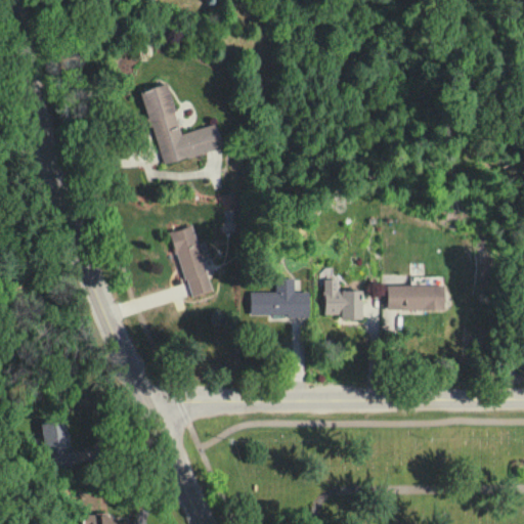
[(221,148),(215,125),(180,133),(168,84),(141,90),(160,164),(221,148)]
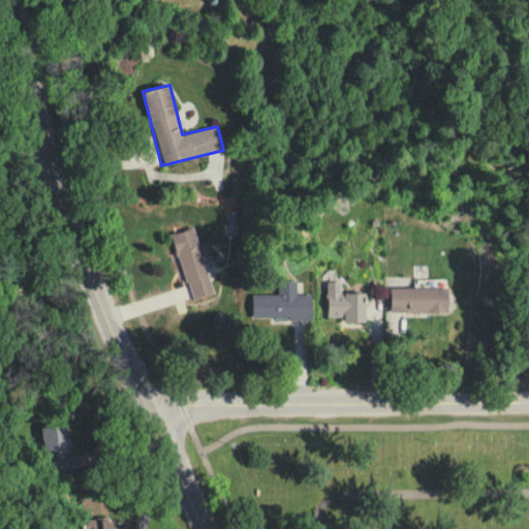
[(174,232),(189,301),(211,296),(195,228),(174,232)]
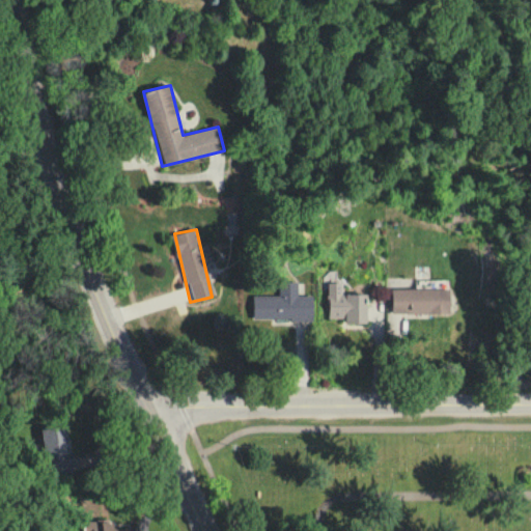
[(253,319),(312,320),(312,297),(297,296),(297,283),(279,283),(279,297),(253,296),(253,319)]
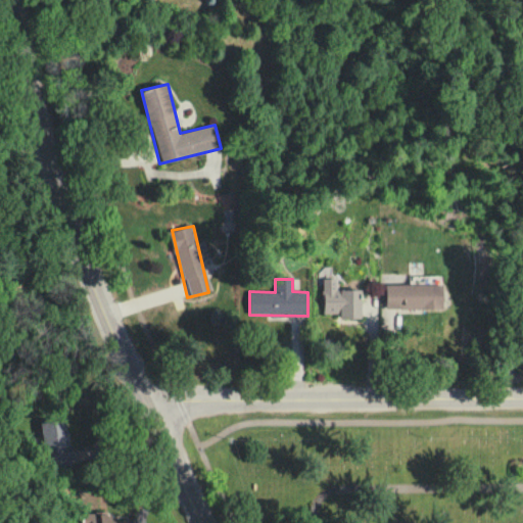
[(323,279),(323,314),(339,314),(339,319),(361,319),(361,290),(336,290),(336,279),(323,279)]
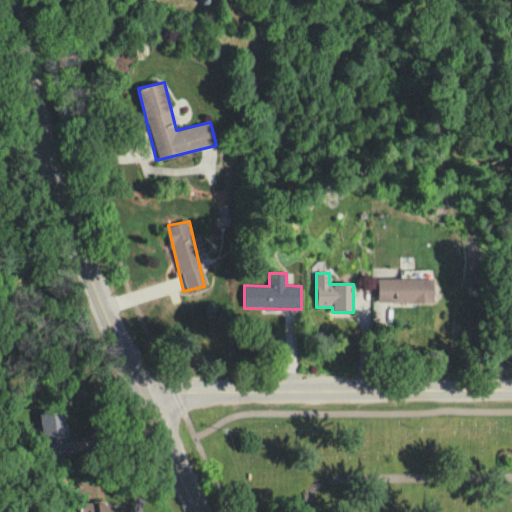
[(378,303),(434,302),(433,278),(377,279),(378,303)]
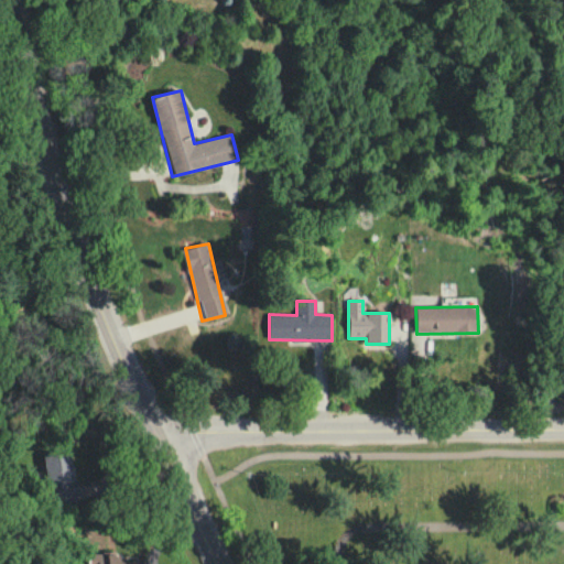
[(43,455),(50,492),(77,489),(72,451),(43,455)]
